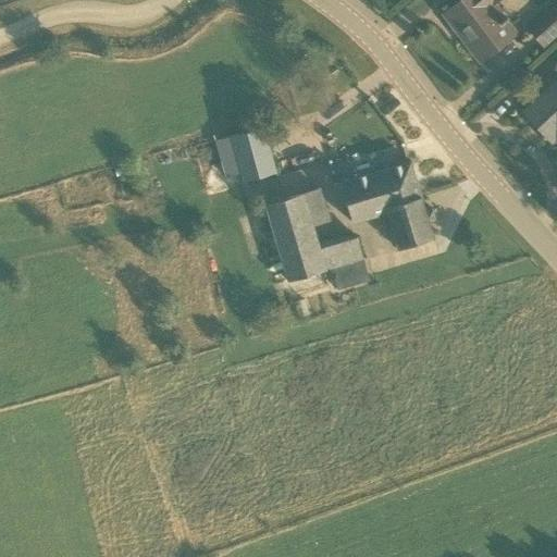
[(497,0),(460,0),(444,13),(481,61),(516,34),(493,3),(497,0)]
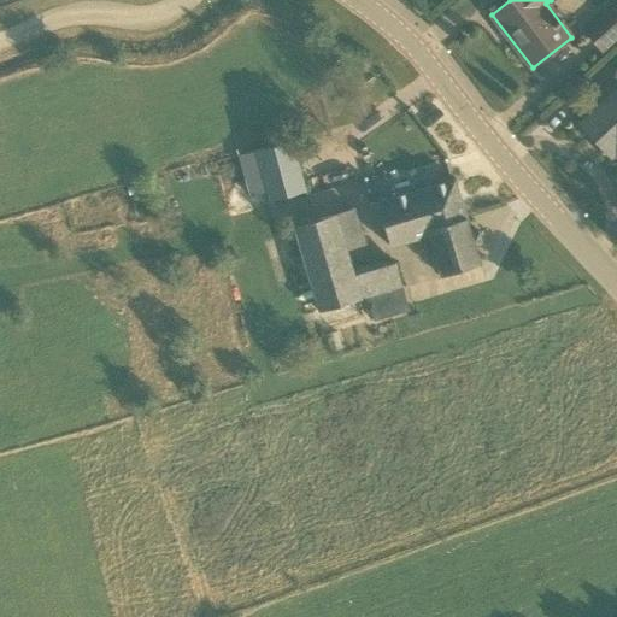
[(603,50),(616,35),(616,3),(586,31),(603,50)]
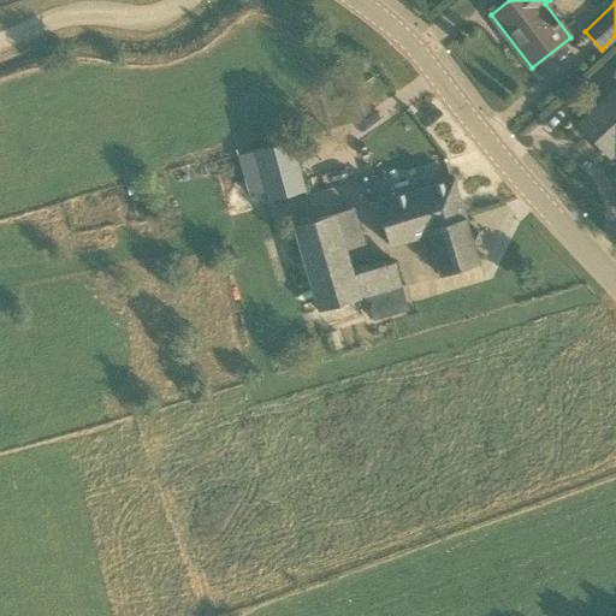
[(615,90),(580,124),(610,155),(614,152),(615,153),(615,90)]
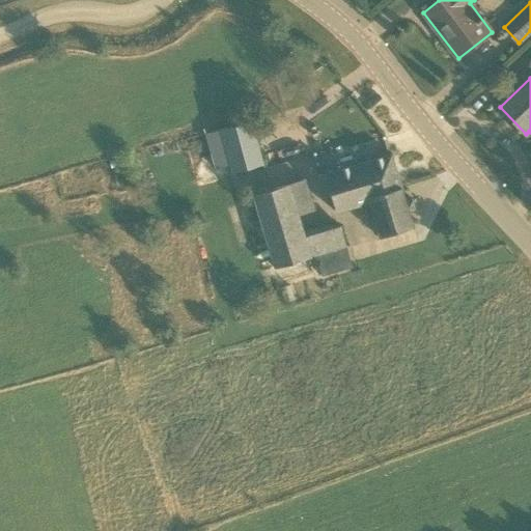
[(232,172),(263,164),(252,120),(220,130),(232,172)]
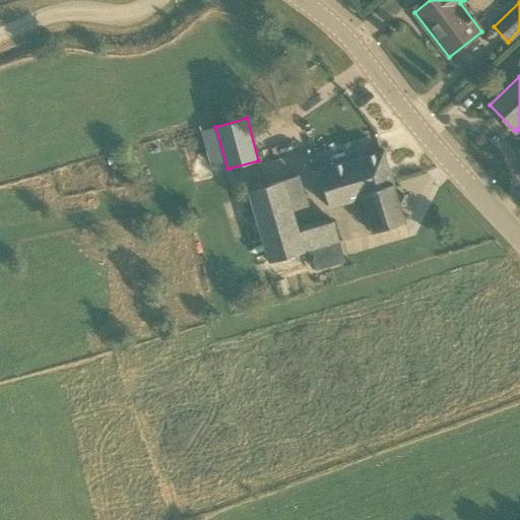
[(393,182),(384,150),(318,170),(324,190),(349,183),(358,181),(361,192),(362,192),(393,182)]
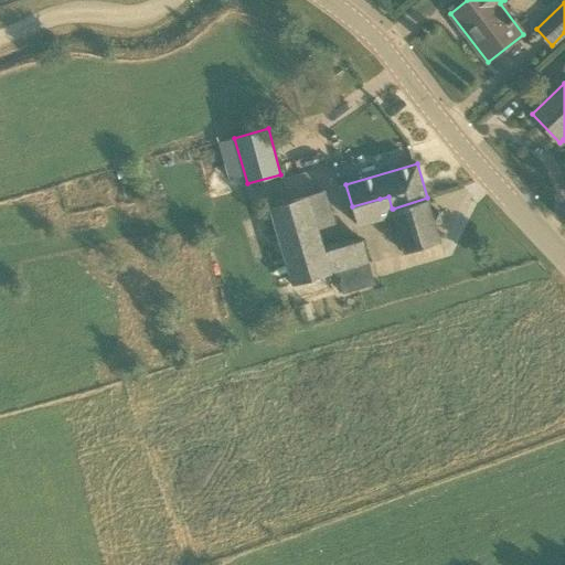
[(292,285),(369,263),(360,235),(322,247),(317,228),(333,224),(323,191),(269,208),(292,285)]
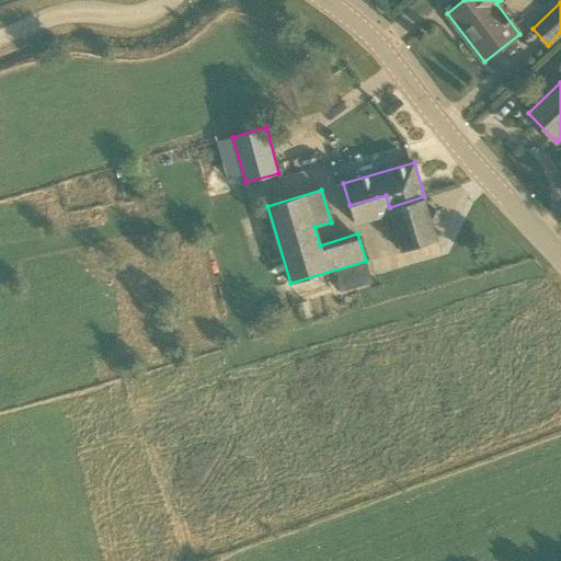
[(390,207),(389,207),(386,195),(377,197),(350,205),(356,225),(391,214),(401,250),(437,239),(433,224),(439,221),(435,209),(428,212),(424,197),(424,196),(390,207)]
